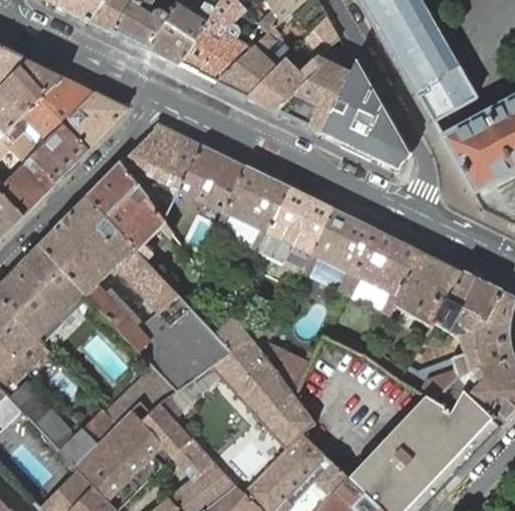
[(49,0),(90,19),(107,0),(49,0)]
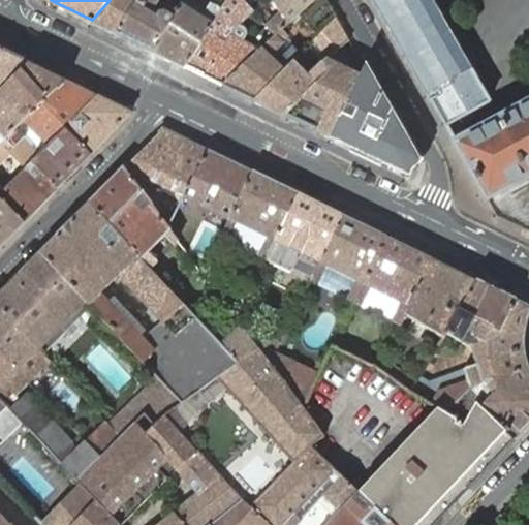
[(110,0),(92,20),(117,32),(136,0),(110,0)]
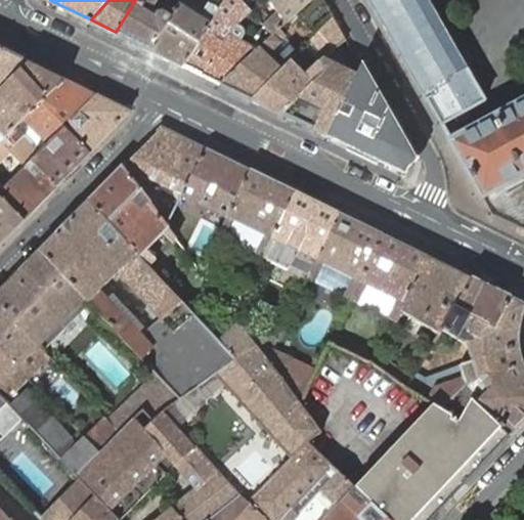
[(135,0),(116,32),(149,47),(174,9),(180,0),(135,0)]
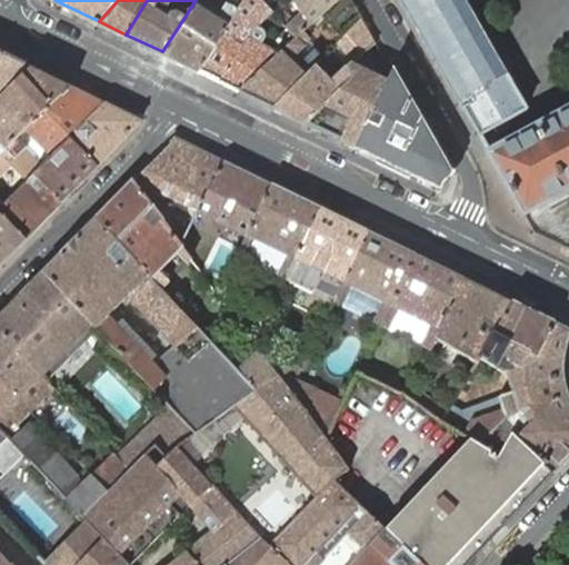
[(189,10),(162,51),(198,69),(241,0),(232,0),(231,2),(227,0),(220,10),(205,0),(196,0),(189,10)]
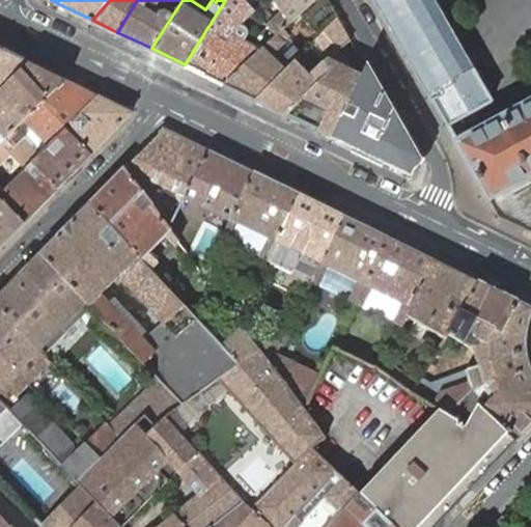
[(225,0),(185,64),(223,83),(276,32),(268,23),(252,43),(244,37),(245,37),(245,36),(245,35),(246,35),(246,34),(247,33),(247,32),(247,31),(247,30),(247,29),(247,28),(246,28),(246,27),(245,26),(245,25),(242,22),(254,9),(253,7),(246,0),(225,0)]
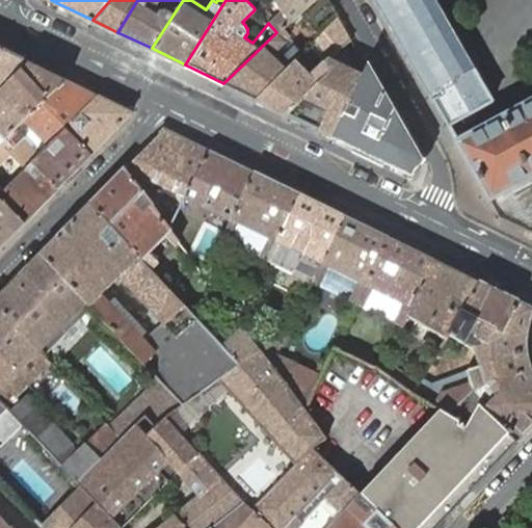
[(268,0),(271,3),(275,1),(281,9),(273,16),(266,7),(260,14),(267,22),(268,23),(276,32),(282,28),(299,11),(311,0),(268,0)]
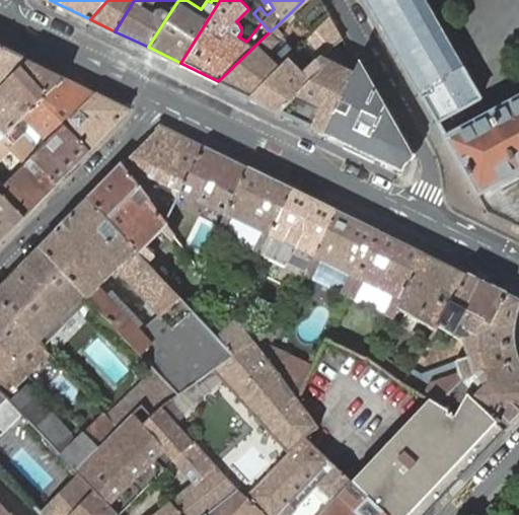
[(329,13),(321,0),(303,0),(292,11),(311,33),(329,13)]
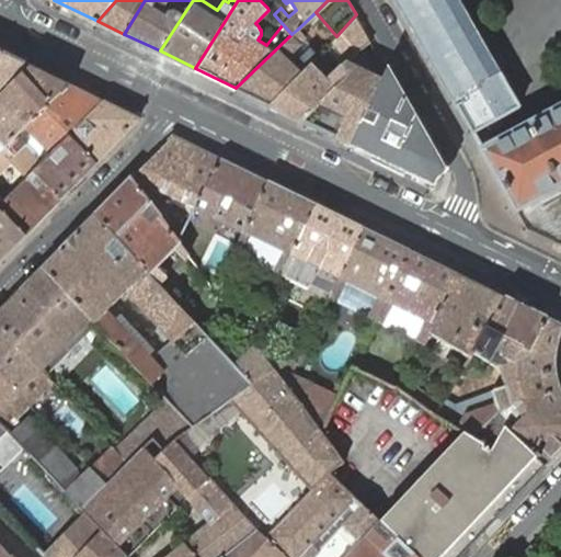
[(481,147),(516,207),(560,182),(560,0),(397,0),(454,99),(472,131),(473,129),(517,104),(500,72),(458,0),(560,0),(560,103),(483,146),(481,147)]
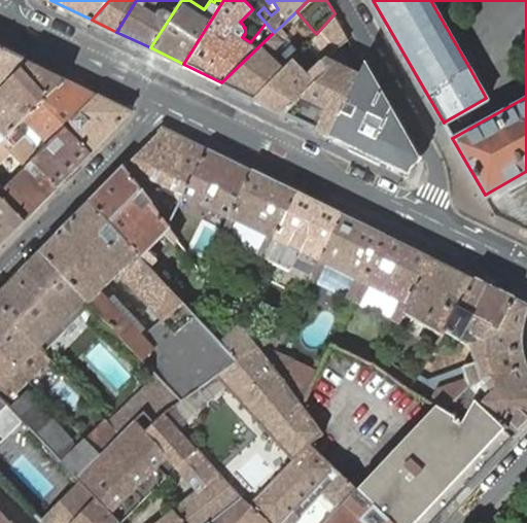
[(347,36),(335,13),(316,34),(312,37),(327,55),(347,36)]
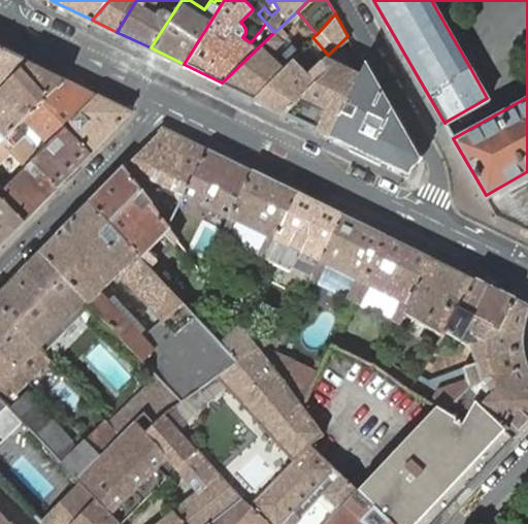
[(274,32),(222,83),(254,98),(292,59),(300,51),(292,43),(289,45),(281,37),(285,33),(279,28),(274,32)]
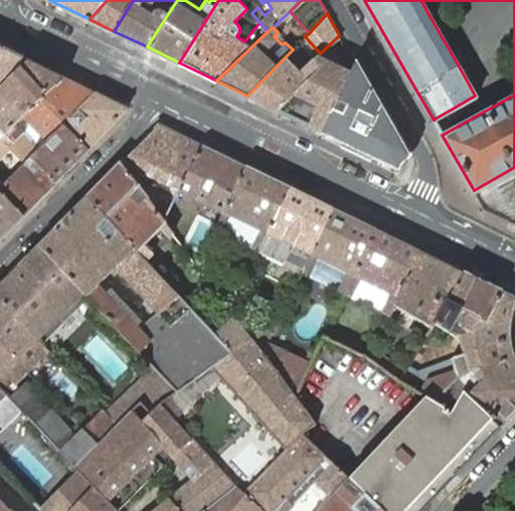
[(319,66),(277,110),(322,132),(350,72),(344,69),(341,75),(326,68),(330,62),(348,49),(339,35),(320,53),(313,58),(319,66)]
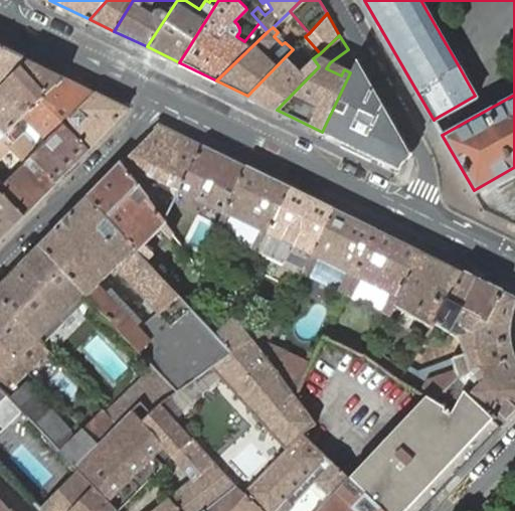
[(0,87),(29,59),(0,44),(0,87)]
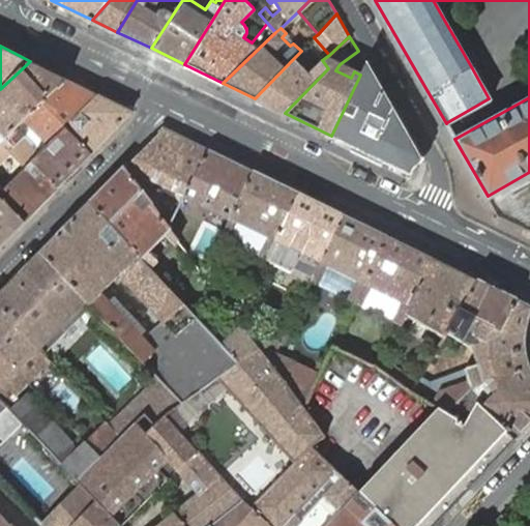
[(293,59),(255,98),(285,113),(328,68),(322,60),(322,59),(307,74),(293,59)]
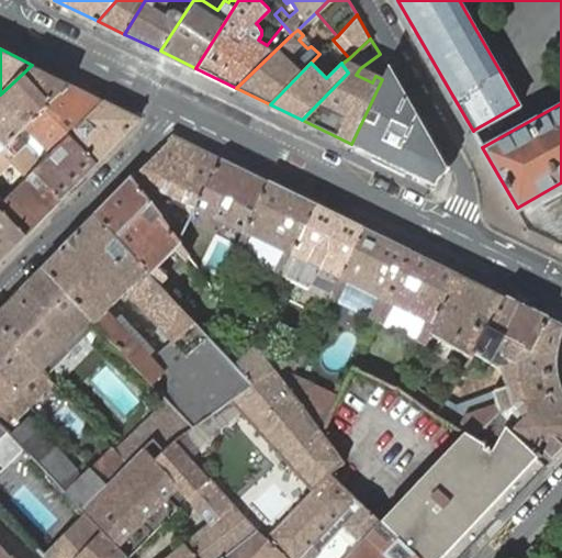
[(68,82),(32,65),(0,95),(0,138),(4,144),(25,124),(68,82)]
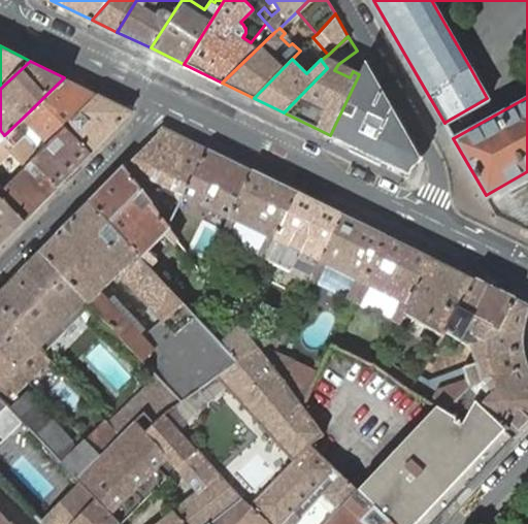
[(359,74),(330,135),(406,171),(418,158),(364,63),(359,74)]
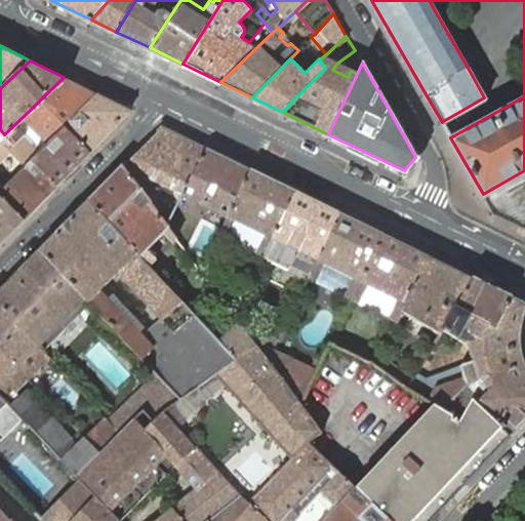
[(524,76),(484,98),(491,113),(524,94),(524,76)]
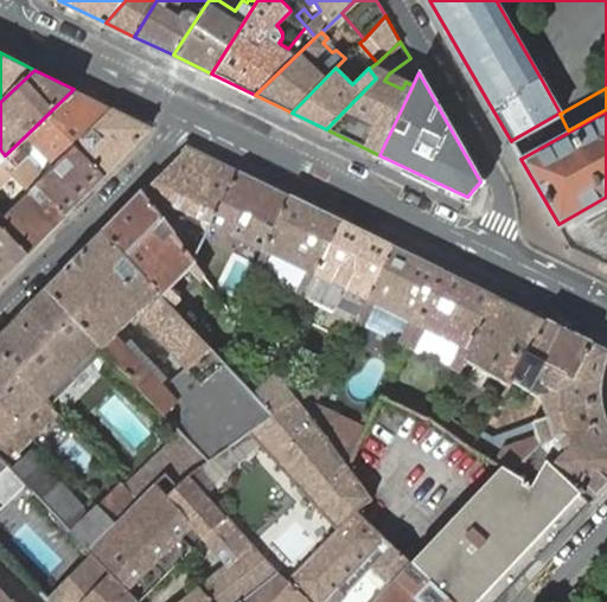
[(112,107),(74,89),(27,134),(5,155),(16,167),(29,154),(29,148),(34,142),(56,165),(75,145),(112,107)]
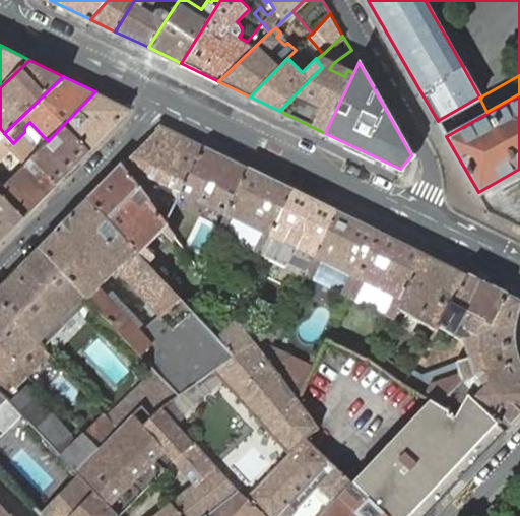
[(127,107),(95,91),(64,124),(88,149),(128,110),(127,107)]
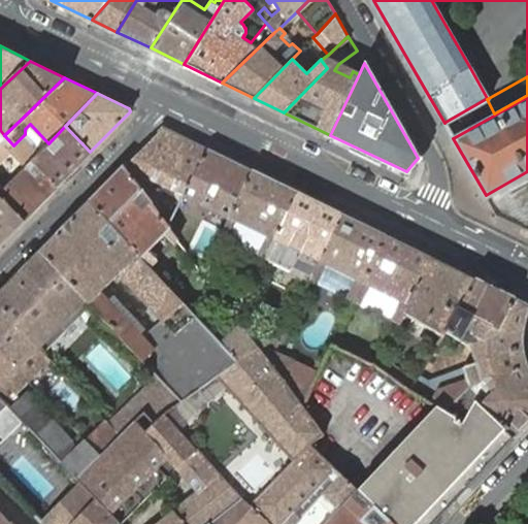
[(163,125),(123,165),(167,223),(172,213),(184,193),(208,148),(163,125)]
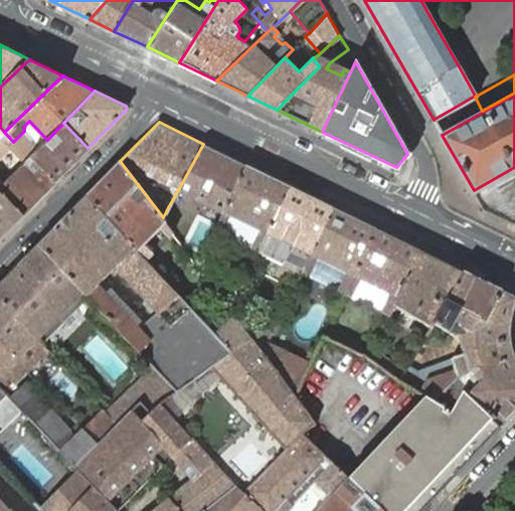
[(31,155),(56,180),(73,163),(88,148),(63,123),(47,140),(31,155)]
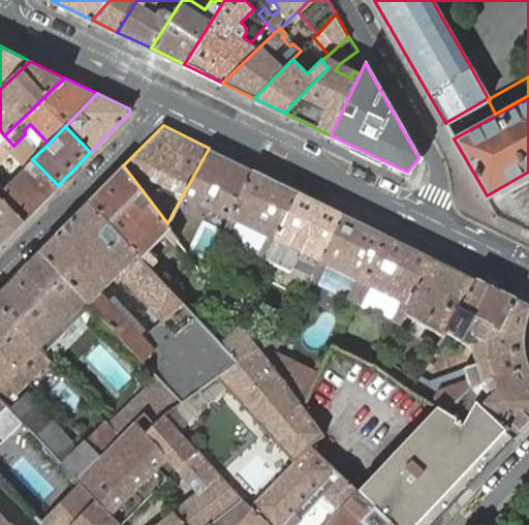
[(252,170),(209,148),(184,193),(229,215),(252,170)]
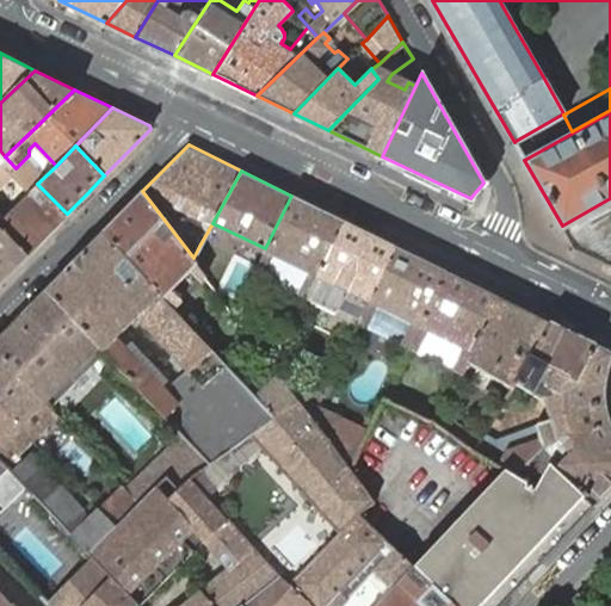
[(0,226),(28,253),(47,234),(67,214),(37,184),(17,204),(10,211),(0,203),(0,226)]
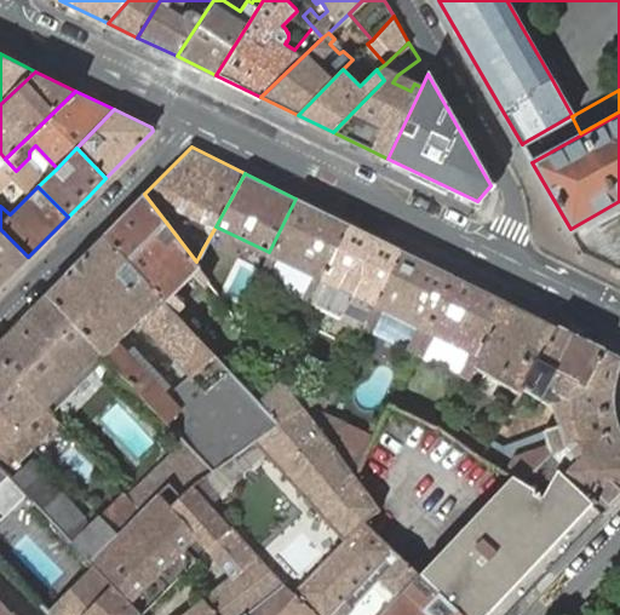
[(0,206),(10,214),(17,207),(0,190),(0,206)]
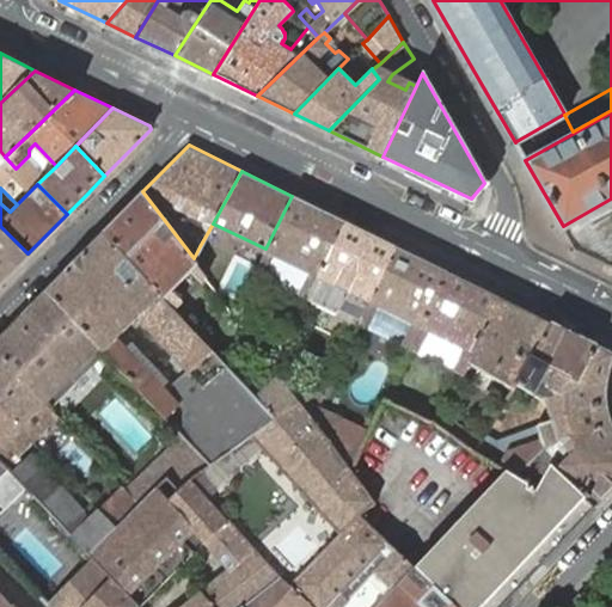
[(194,258),(142,191),(123,212),(103,232),(159,293),(173,307),(182,299),(171,287),(191,268),(201,279),(206,275),(201,268),(194,258)]
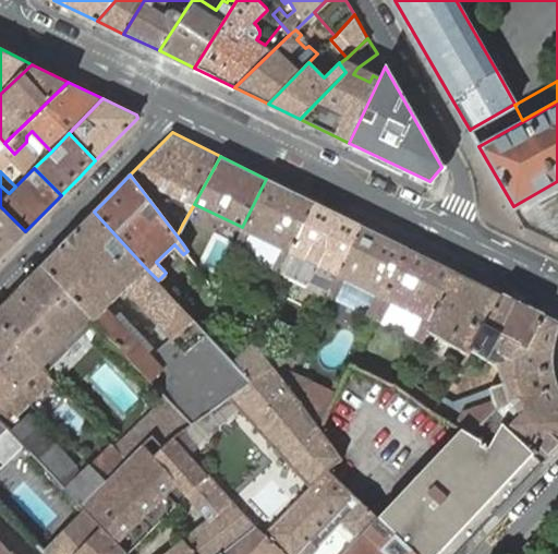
[(314,202),(266,179),(242,227),(232,248),(240,252),(250,231),(281,248),(273,267),(280,271),(289,251),(314,202)]
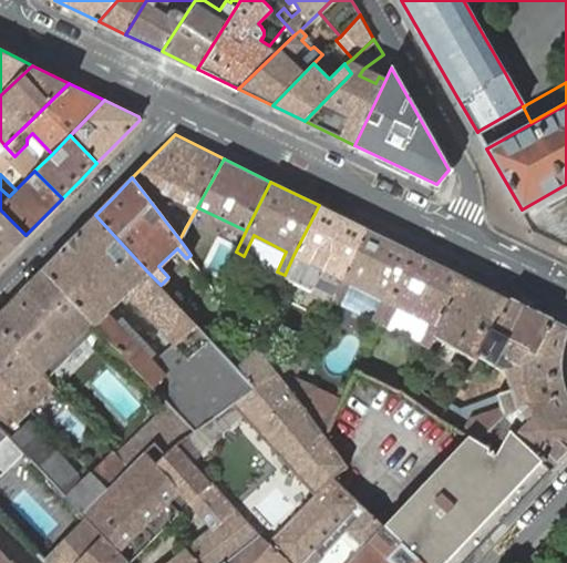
[(367,228),(319,205),(294,255),(285,275),(289,278),(331,298),(341,278),(367,228)]
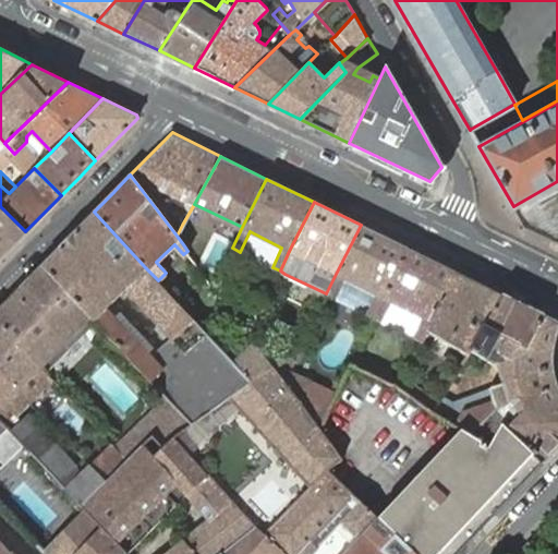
[(0,256),(13,243),(25,231),(0,206),(0,256)]
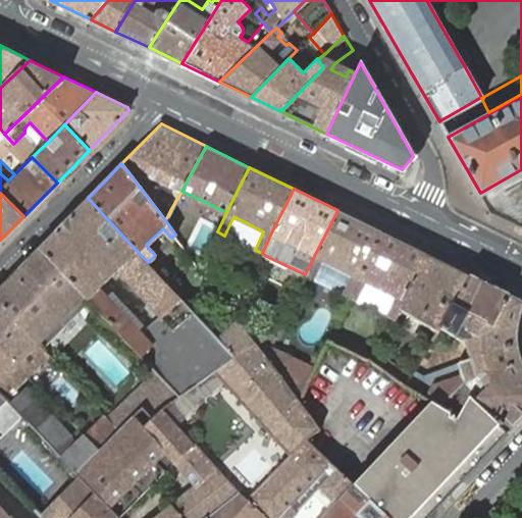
[(85,295),(91,301),(140,354),(152,343),(141,330),(100,287),(118,267),(160,313),(178,296),(148,262),(136,250),(88,198),(80,206),(70,215),(63,222),(56,229),(40,247),(85,295)]
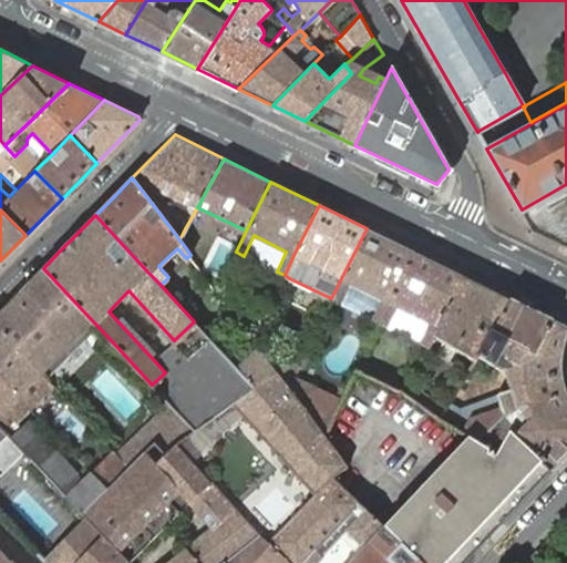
[(185,228),(179,239),(186,248),(194,234),(185,228)]
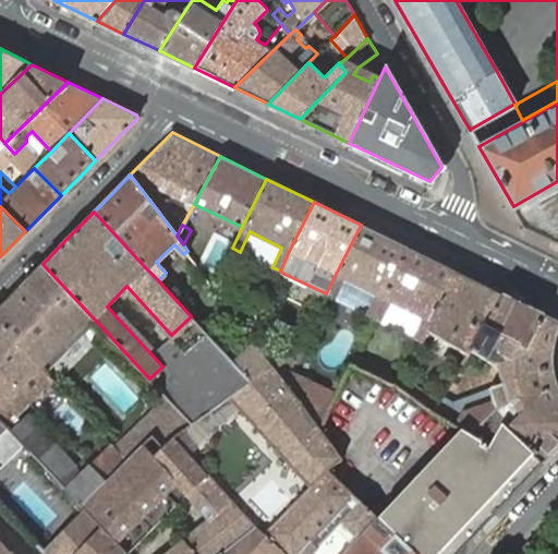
[(407,247),(361,225),(336,274),(326,293),(373,317),(407,247)]
